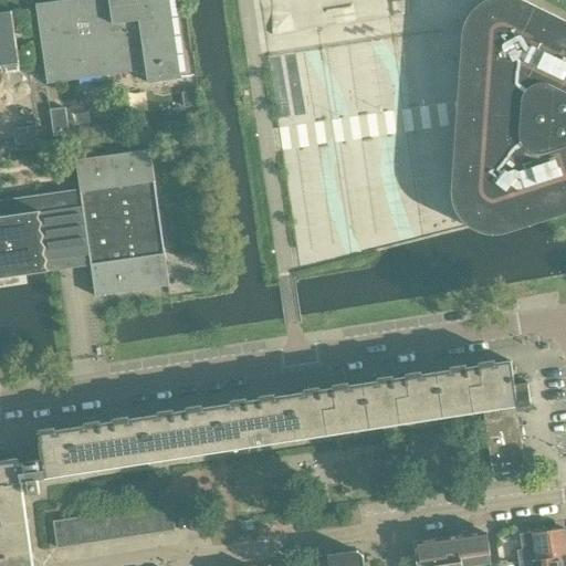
[(85,0),(35,7),(46,85),(147,71),(149,84),(181,80),(169,0),(85,0)]
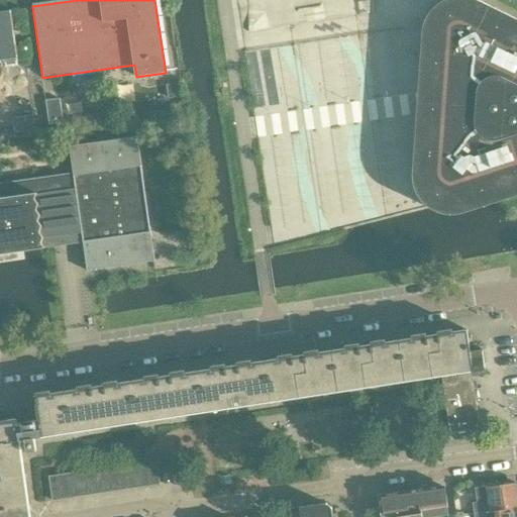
[(425,24),(423,31),(413,178),(414,185),(416,192),(419,198),(424,204),(430,209),(436,212),(443,215),(450,216),(457,216),(464,214),(496,204),(516,196),(516,20),(485,5),(479,2),(472,0),(449,0),(443,3),(437,6),(432,11),(428,17),(425,24)]
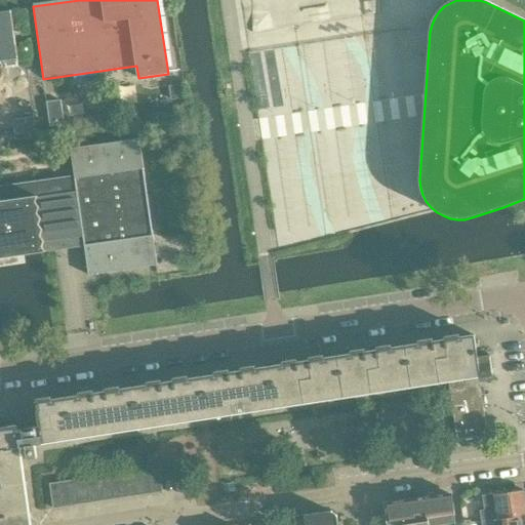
[(10,12),(0,13),(0,62),(17,59),(10,12)]
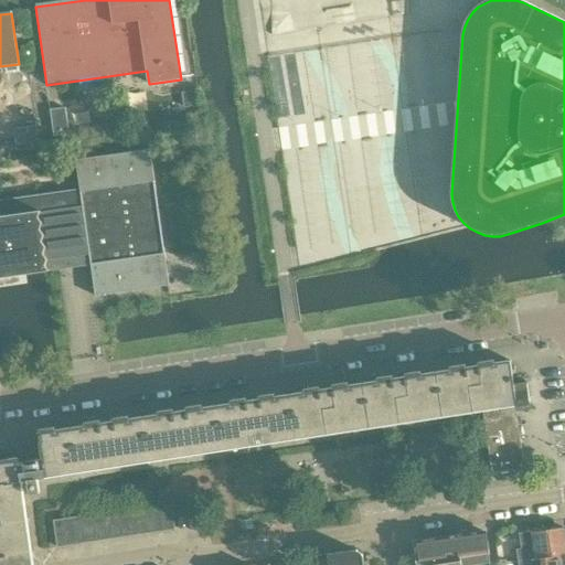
[(50,112),(54,138),(68,135),(65,109),(50,112)]
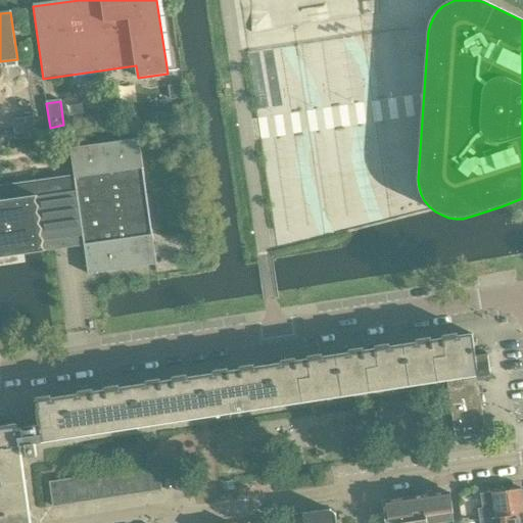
[(13,121),(15,141),(36,138),(34,117),(13,121)]
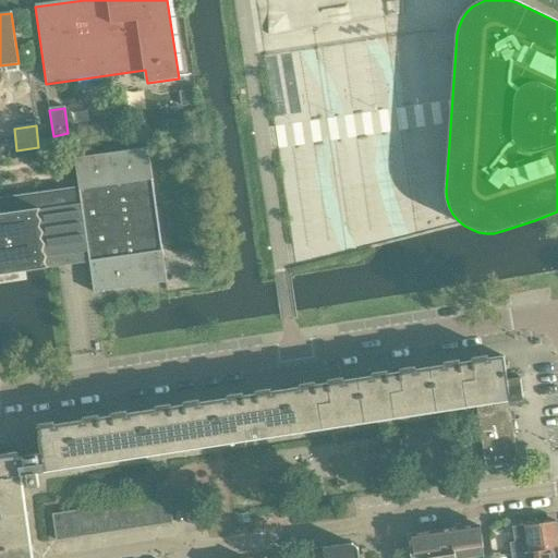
[(48,269),(45,264),(46,261),(88,254),(94,293),(167,283),(148,149),(74,159),(79,187),(0,198),(0,284),(26,281),(25,273),(48,269)]
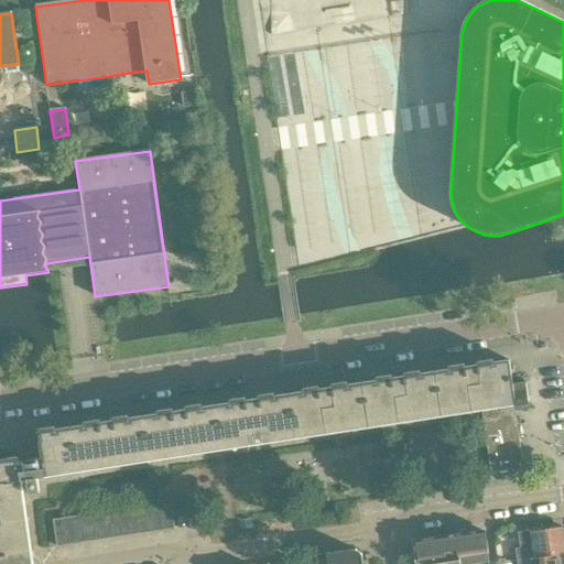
[(39,433),(43,459),(19,463),(22,481),(45,478),(483,412),(514,407),(514,408),(530,405),(527,383),(512,386),(509,361),(39,433)]
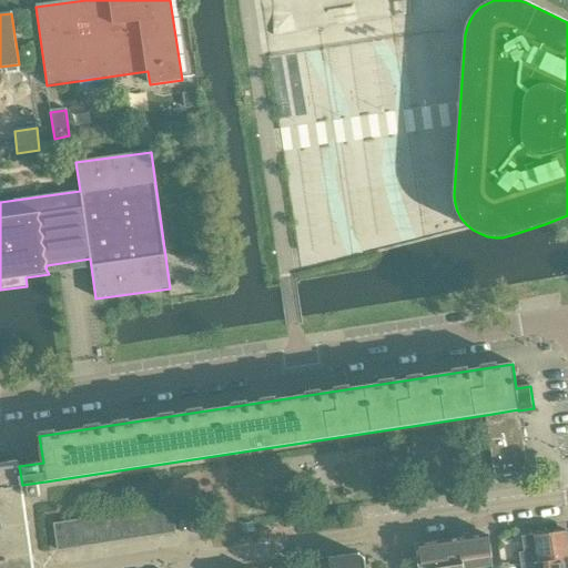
[(527,473),(518,411),(518,409),(486,415),(495,477),(527,473)]
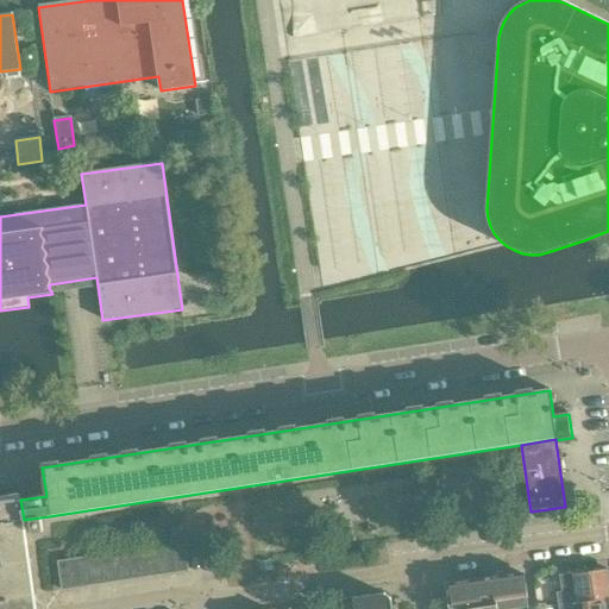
[(36,608),(24,520),(20,500),(20,495),(0,497),(0,608),(36,608)]
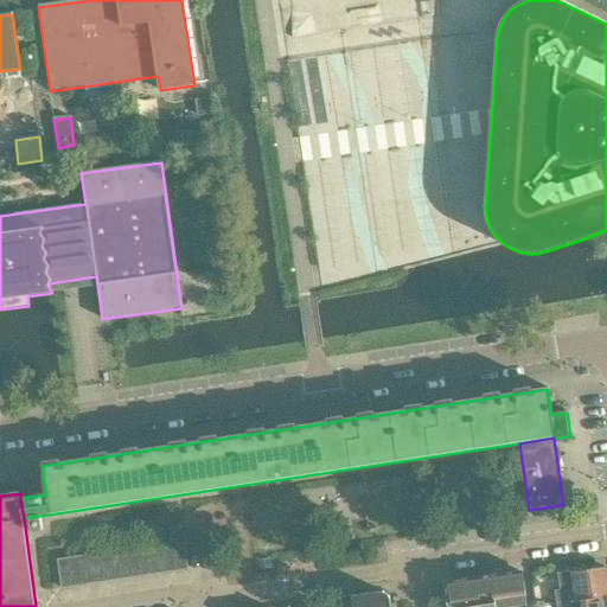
[(184,542),(168,544),(173,573),(187,570),(184,542)]
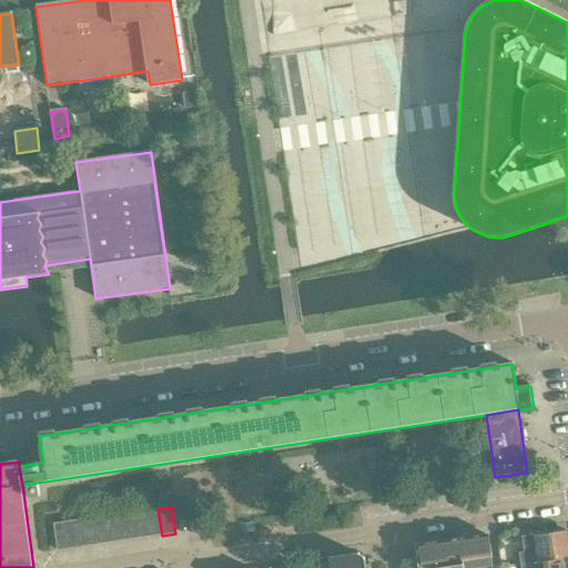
[(158,509),(145,510),(149,537),(162,536),(158,509)]
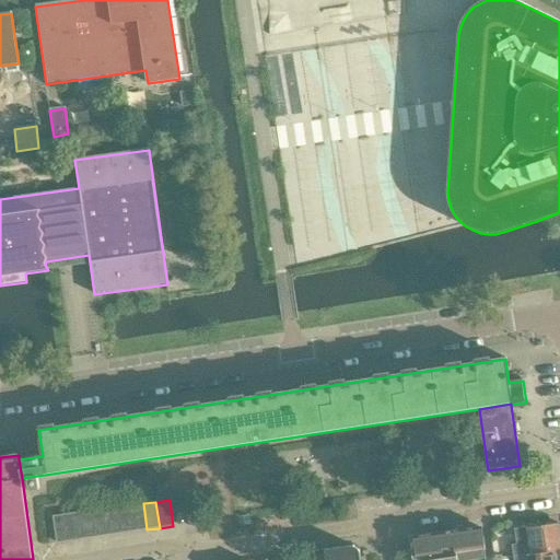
[(143,503),(130,505),(133,532),(147,529),(143,503)]
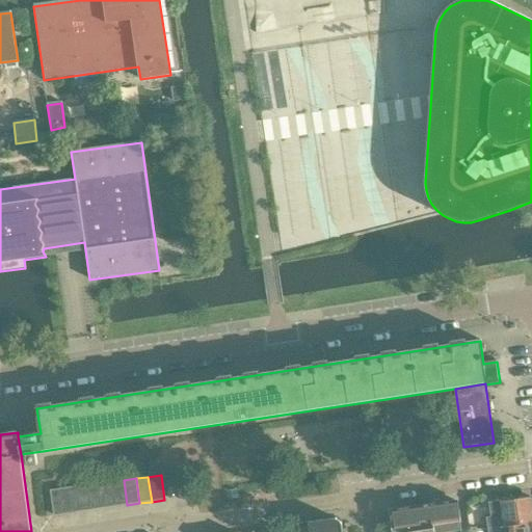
[(124,480),(111,482),(115,507),(127,505),(124,480)]
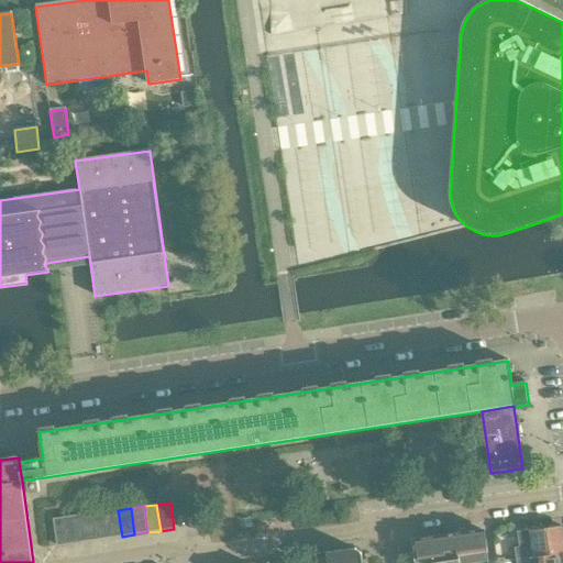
[(118,510),(106,512),(109,539),(122,537),(118,510)]
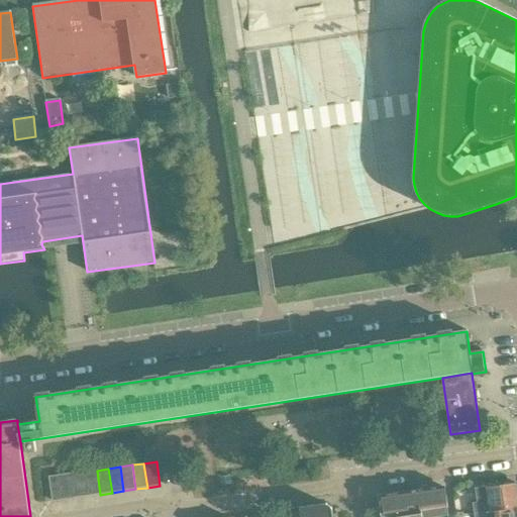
[(97,471),(85,472),(88,496),(100,495),(97,471)]
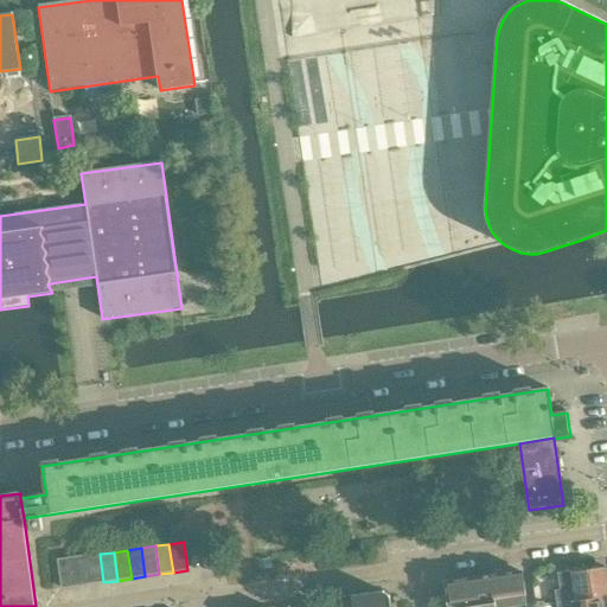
[(100,554),(85,556),(90,585),(103,582),(100,554)]
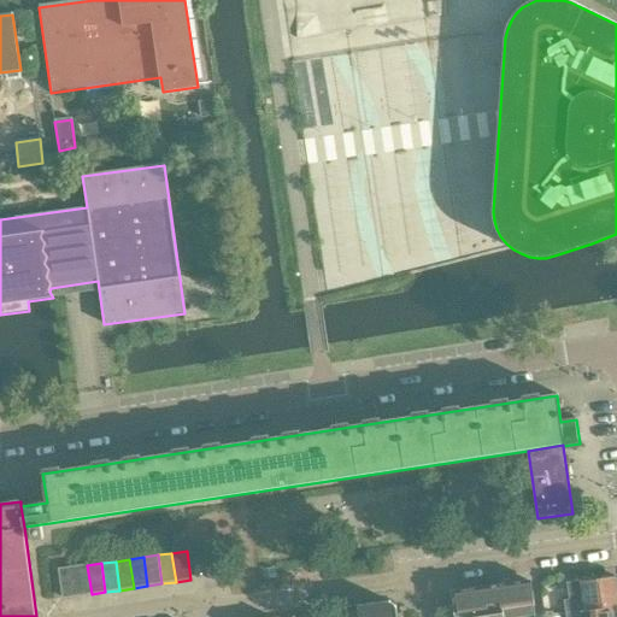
[(87,565),(74,568),(77,597),(92,594),(87,565)]
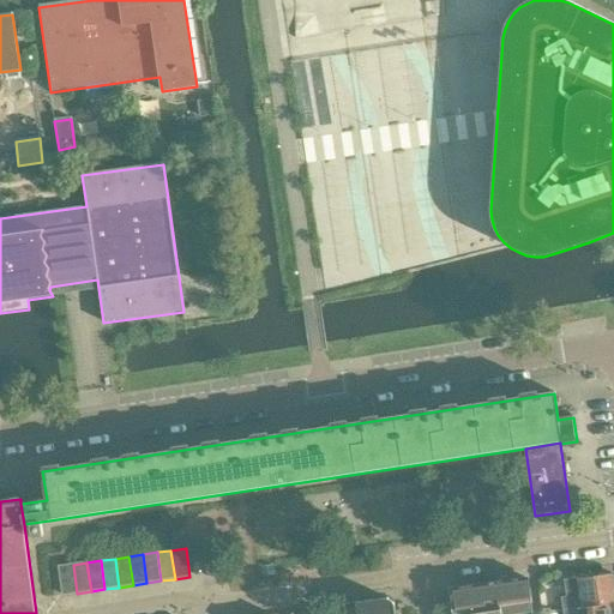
[(77,594),(73,565),(58,567),(62,596),(77,594)]
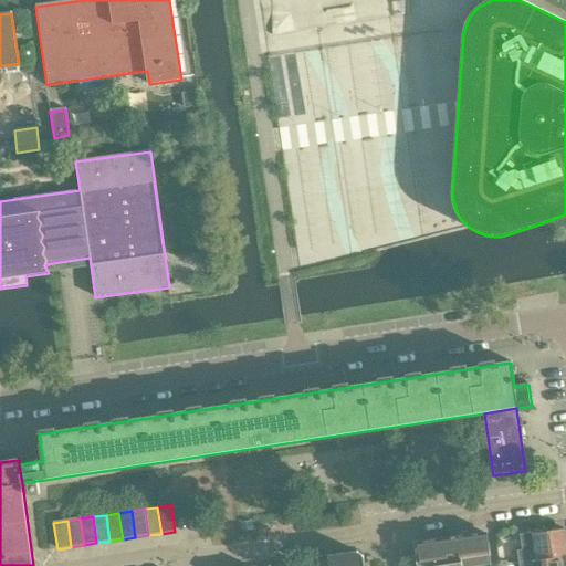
[(522,549),(517,551),(519,563),(537,559),(565,555),(565,537),(565,530),(533,535),(535,547),(522,549)]
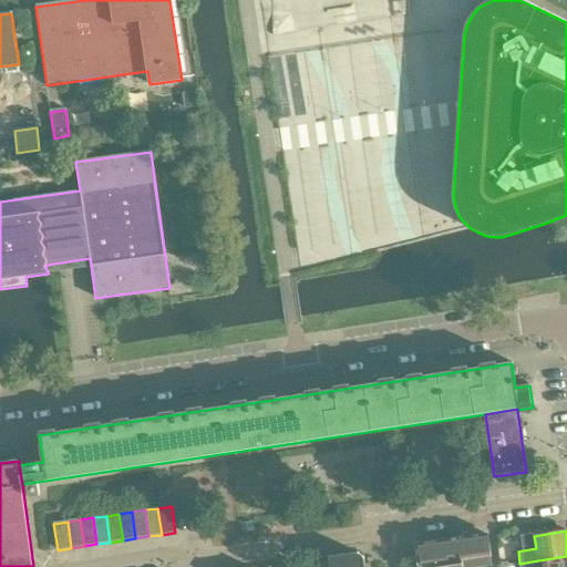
[(420,544),(416,549),(419,562),(416,562),(416,566),(421,566),(461,562),(461,560),(490,557),(488,554),(485,535),(420,544)]
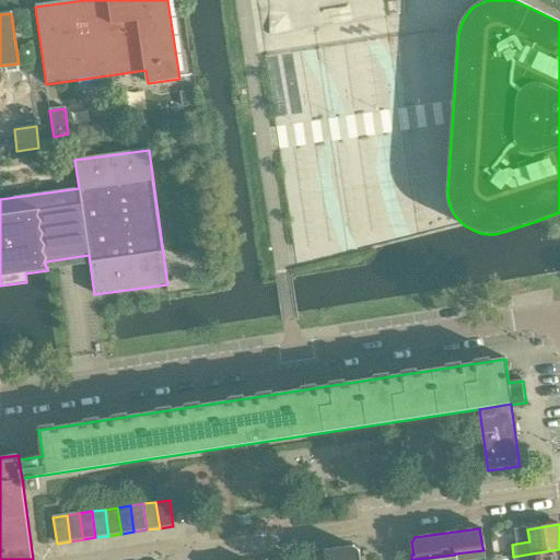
[(353,547),(315,551),(316,559),(360,559),(359,551),(360,551),(353,546),(353,547)]
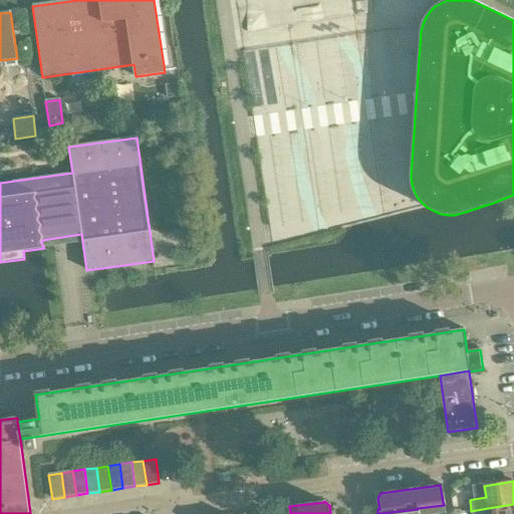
[(513,513),(513,504),(488,508),(471,511),(471,513),(513,513)]
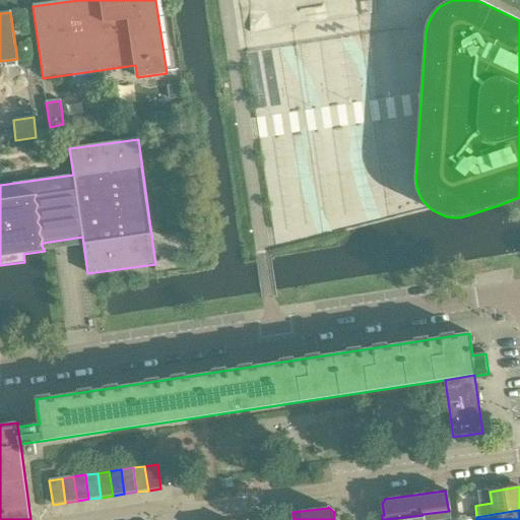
[(423,515),(386,519),(449,519),(450,519),(449,511),(423,514),(423,515)]
